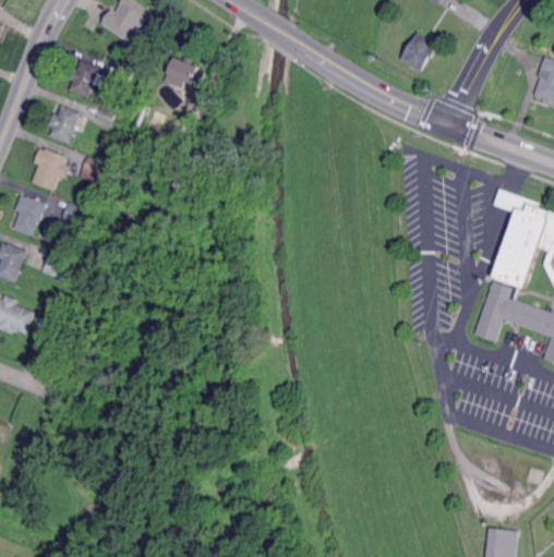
[(143,23),(141,22),(140,23),(141,24),(139,27),(137,27),(136,28),(137,29),(133,37),(132,36),(128,43),(100,25),(109,11),(115,14),(119,5),(119,4),(121,0),(131,0),(149,12),(143,23)]
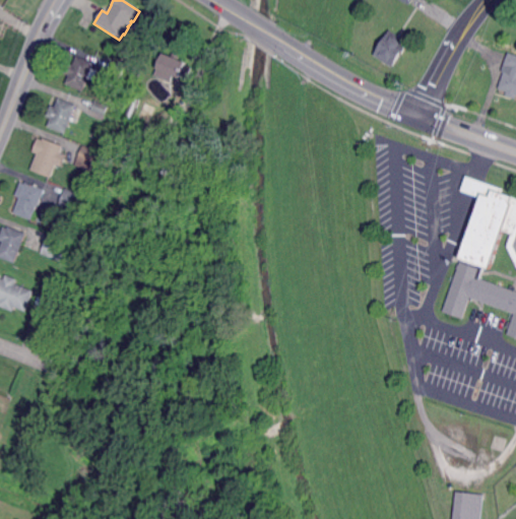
[(390,68),(376,58),(372,56),(388,30),(407,43),(390,68)]
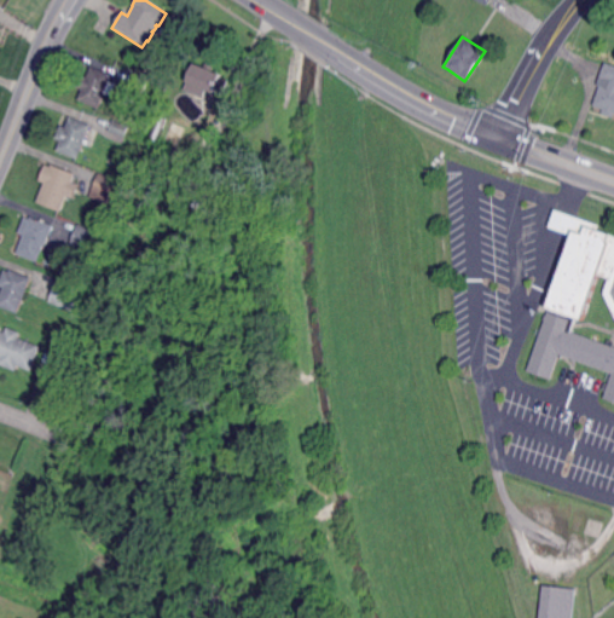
[(210,73),(226,80),(220,94),(207,88),(201,99),(180,90),(192,63),(202,68),(204,63),(214,67),(210,73)]
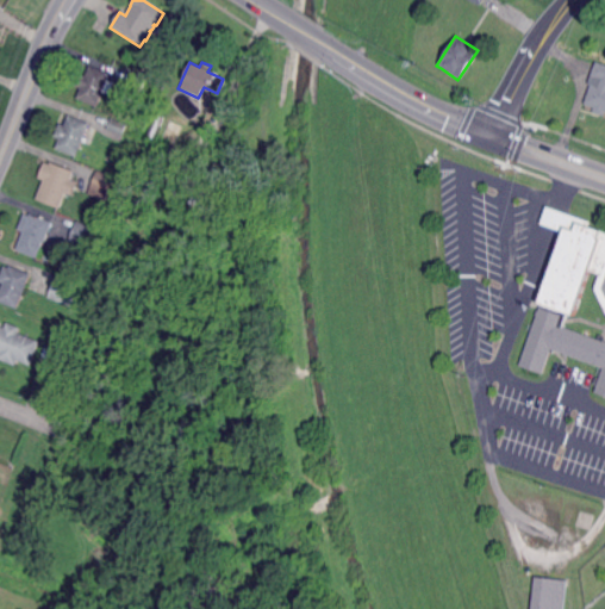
[(604,112),(603,117),(590,112),(591,109),(581,105),(588,86),(585,85),(593,62),(604,66),(604,112)]
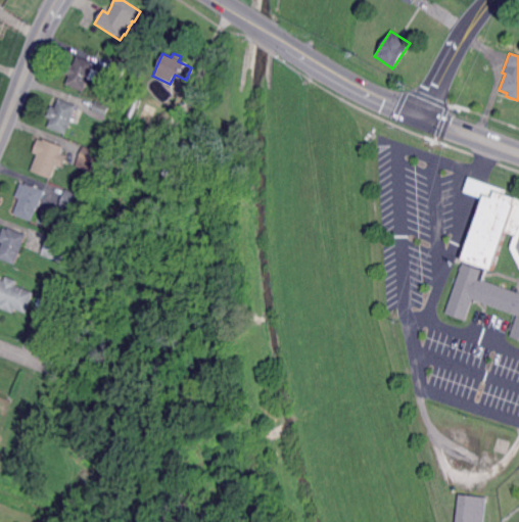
[(82,92),(64,85),(67,76),(63,74),(67,63),(73,65),(76,56),(93,63),(82,92)]
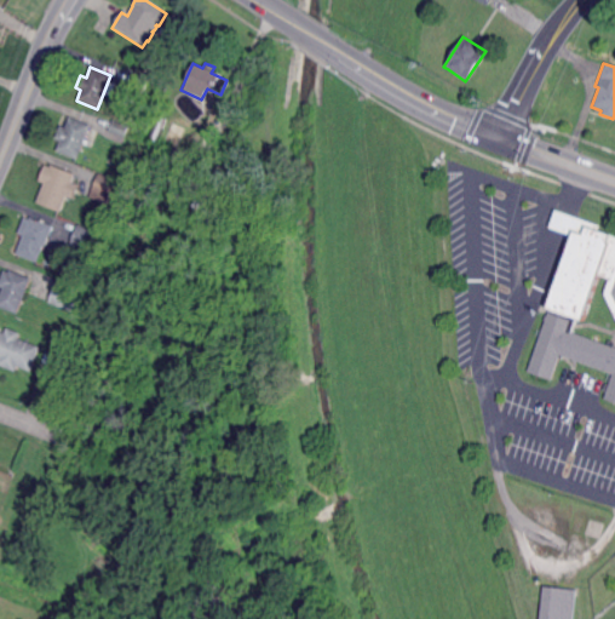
[(143,93),(125,87),(132,70),(149,78),(143,93)]
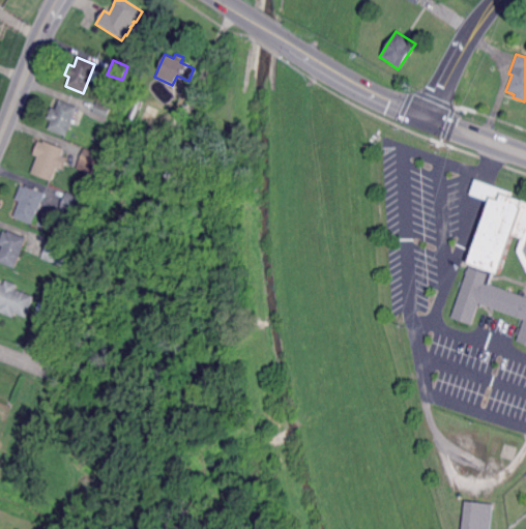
[(65,137),(48,129),(51,121),(46,119),(51,108),(55,110),(59,100),(77,108),(65,137)]
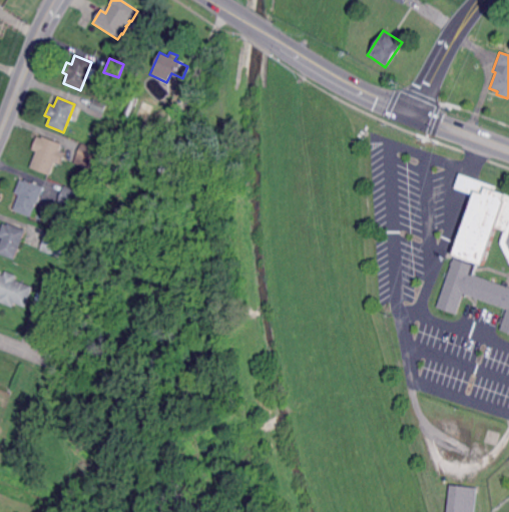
[(102,114),(88,109),(91,99),(105,104),(102,114)]
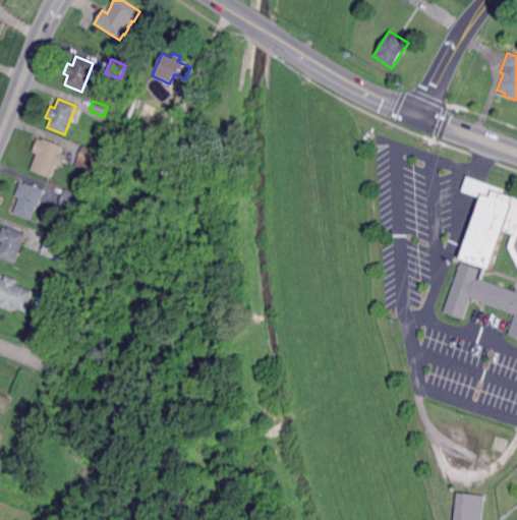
[(146,137),(132,132),(146,102),(158,107),(146,137)]
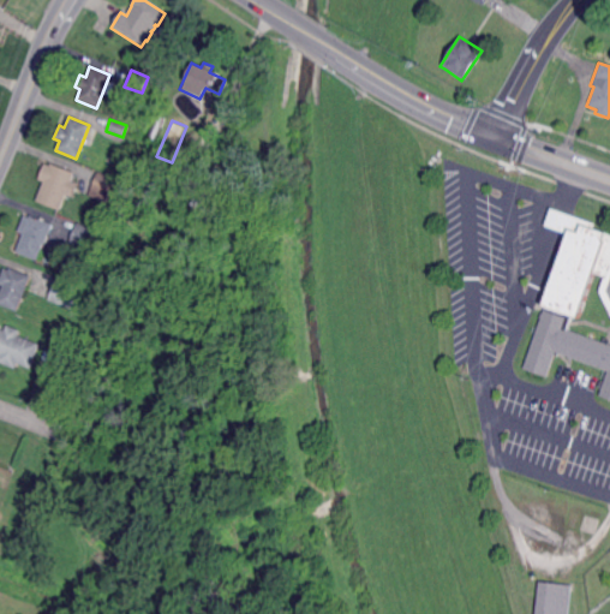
[(71,198),(66,196),(60,210),(35,201),(42,182),(36,179),(43,161),(73,173),(70,182),(77,184),(71,198)]
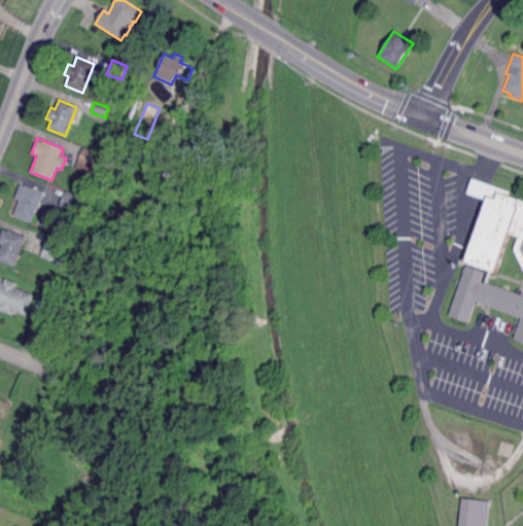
[(89,174),(74,168),(82,147),(97,153),(89,174)]
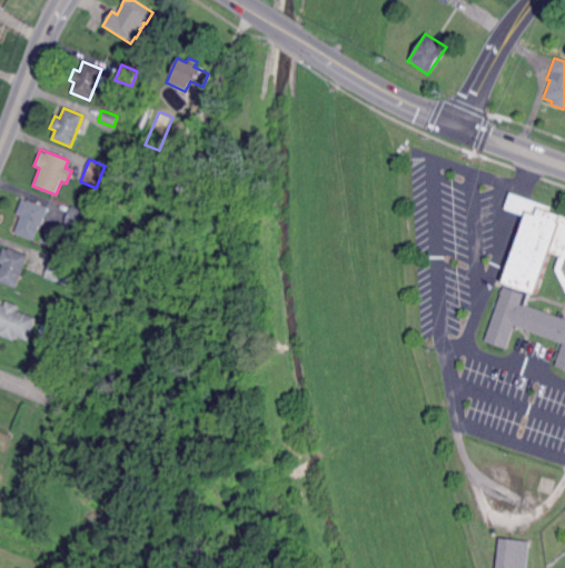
[(564,369),(554,366),(562,344),(513,326),(505,349),(483,341),(503,284),(501,284),(525,217),(502,209),(508,192),(551,207),(548,212),(564,217),(564,369)]
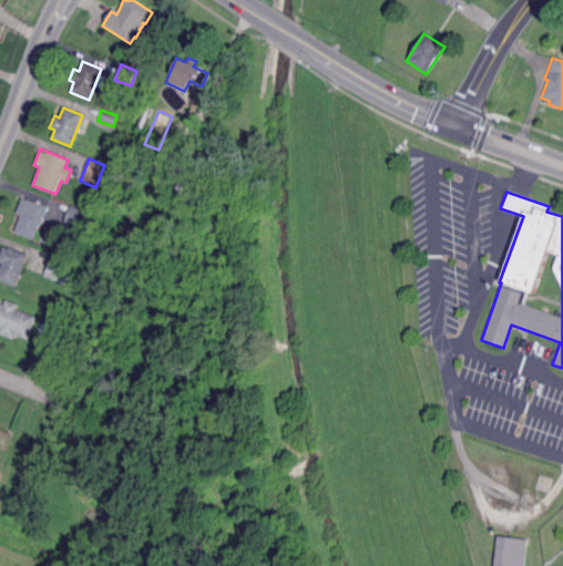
[(41,227),(39,226),(33,240),(13,233),(20,216),(14,214),(21,197),(48,207),(41,227)]
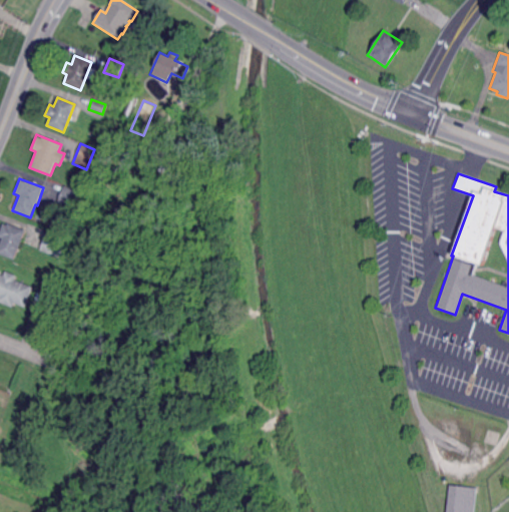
[(73,209),(56,203),(63,185),(79,191),(73,209)]
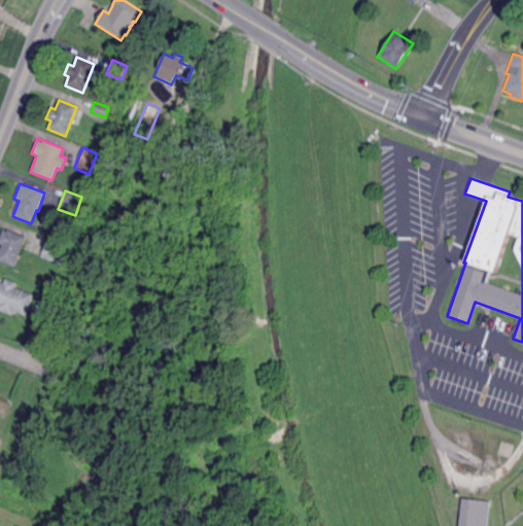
[(25,237),(13,267),(0,261),(0,249),(2,245),(0,244),(0,237),(2,231),(5,232),(6,230),(25,237)]
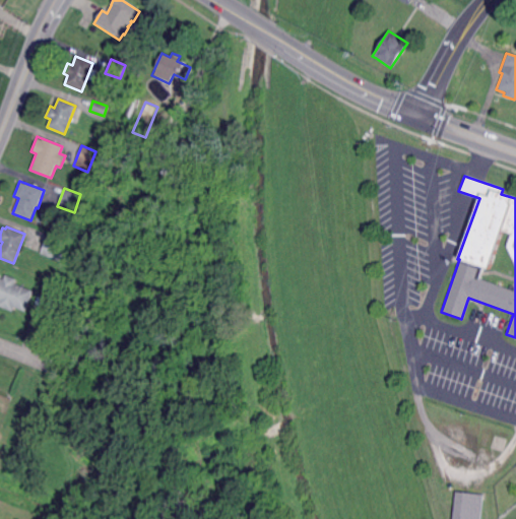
[(58,261),(40,254),(48,235),(66,243),(58,261)]
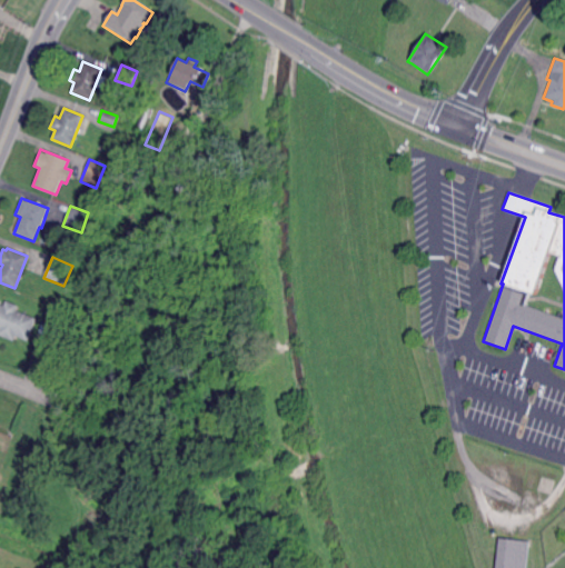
[(27,341),(15,336),(12,341),(0,337),(0,305),(36,319),(27,341)]
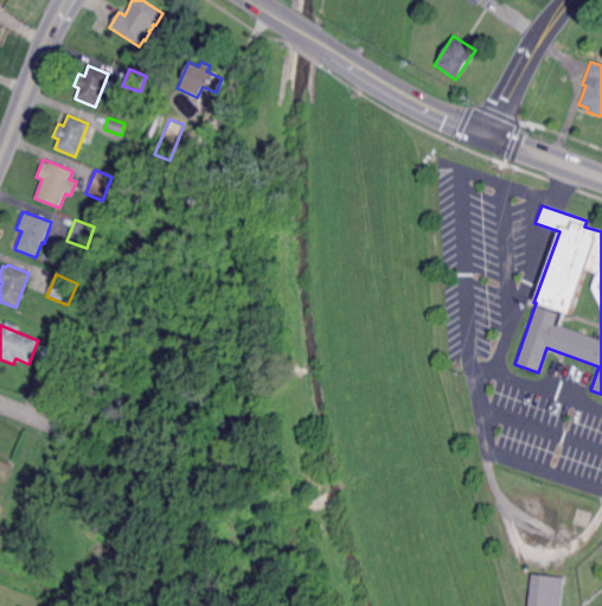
[(524,605),(529,575),(561,579),(557,605),(524,605)]
